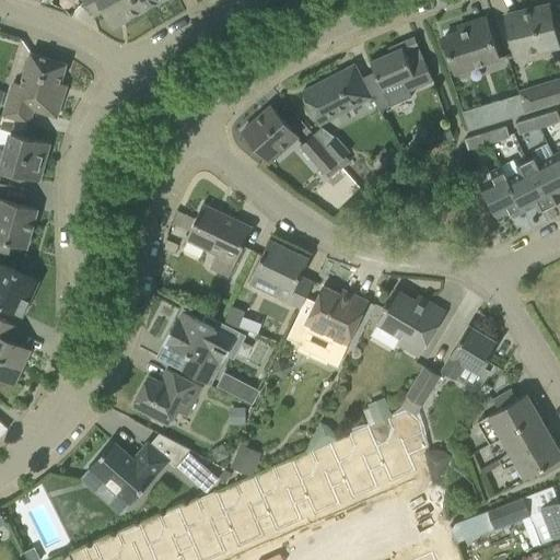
[(141,10),(136,0),(86,0),(94,13),(103,8),(113,25),(141,10)]
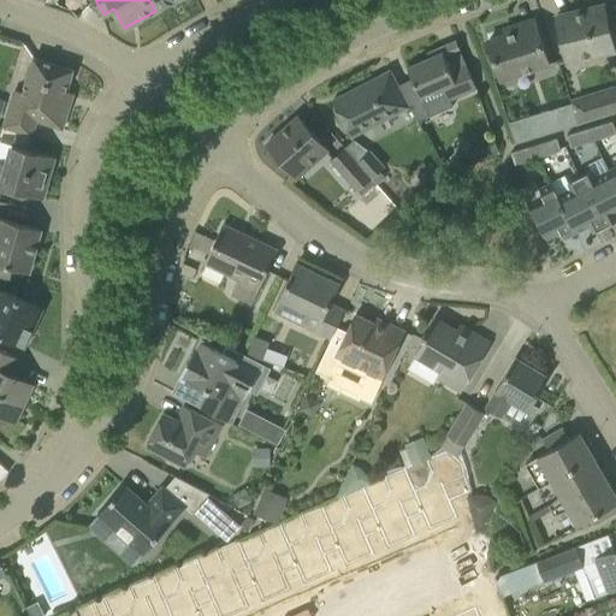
[(149,0),(155,11),(176,0),(149,0)]
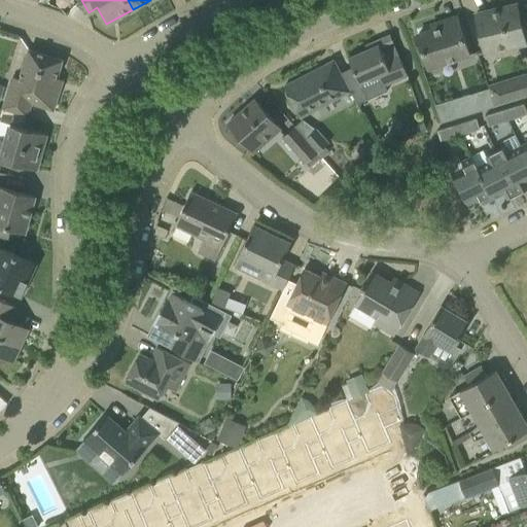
[(475,14),(484,54),(525,43),(517,4),(475,14)]
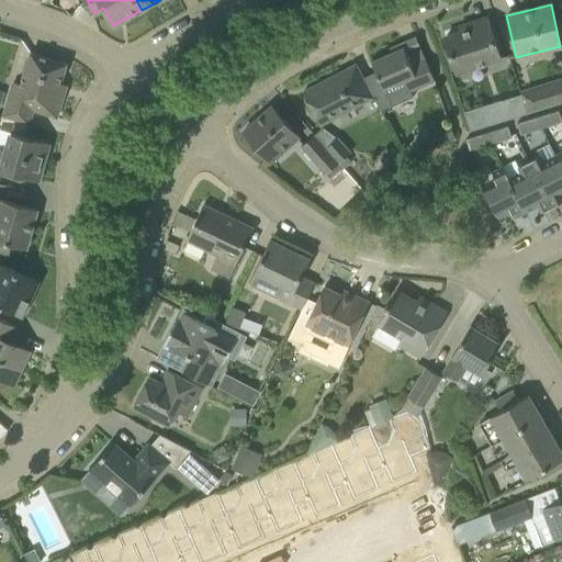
[(445,37),(457,72),(501,58),(494,40),(487,18),(469,24),(470,30),(445,37)]
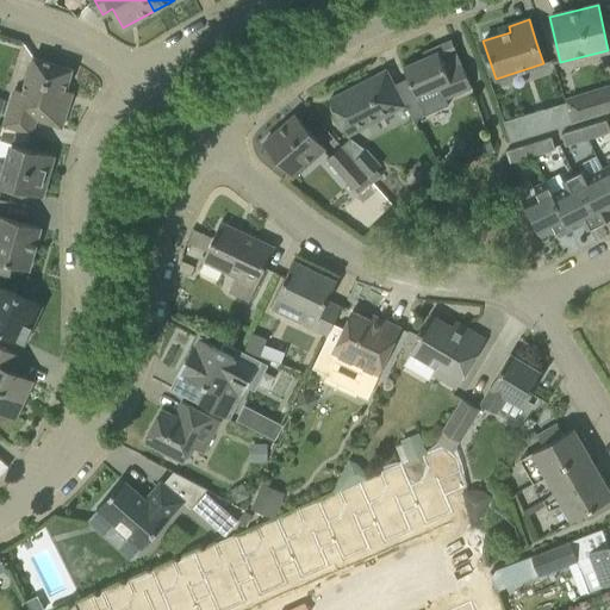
[(404,67),(410,82),(397,88),(414,120),(425,114),(425,116),(448,105),(446,99),(472,87),(461,63),(446,70),(437,51),(404,67)]
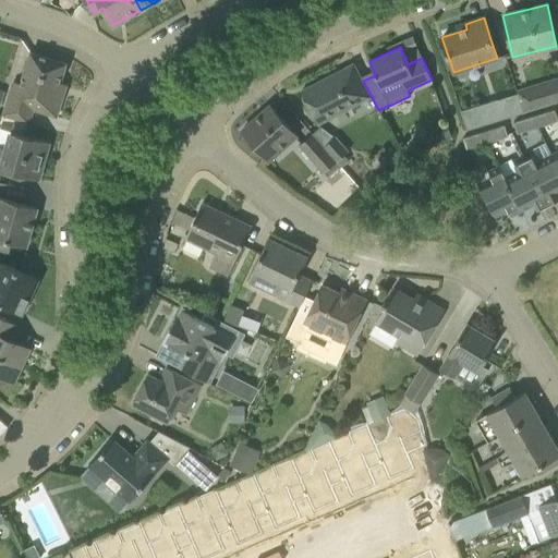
[(2,114),(28,123),(33,110),(57,117),(63,95),(57,93),(65,64),(31,52),(16,95),(10,93),(2,114)]
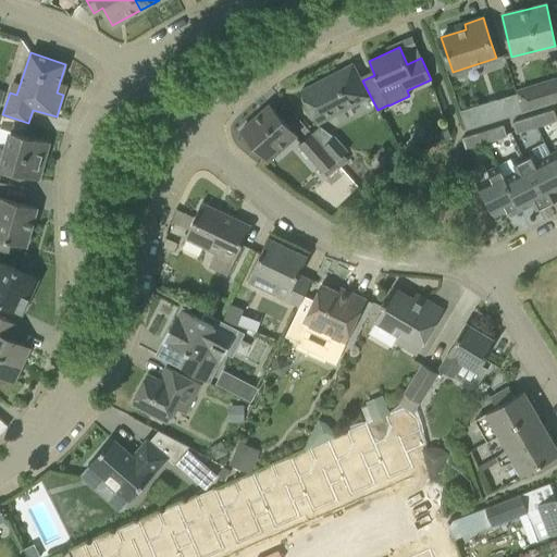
[(300,91),(317,123),(369,96),(353,64),(300,91)]
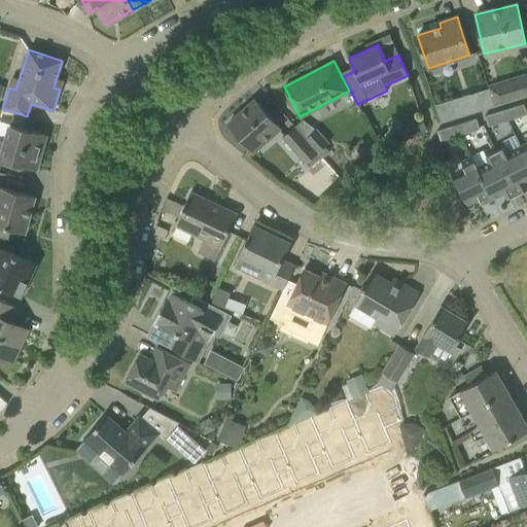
[(494,105),(526,94),(526,73),(488,85),(494,105)]
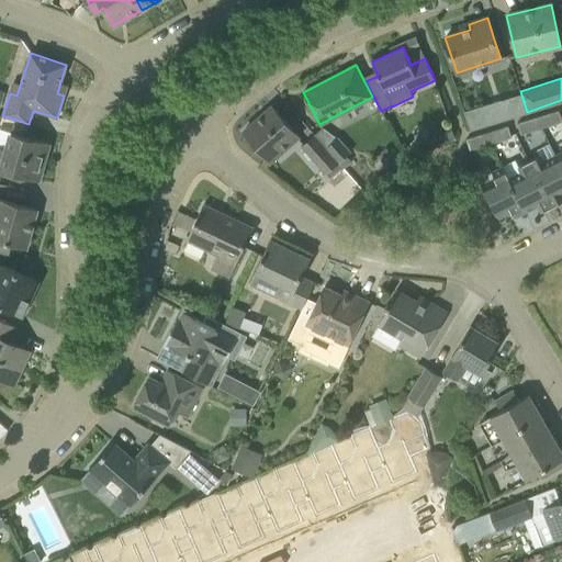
[(464,111),(471,130),(504,120),(497,101),(464,111)]
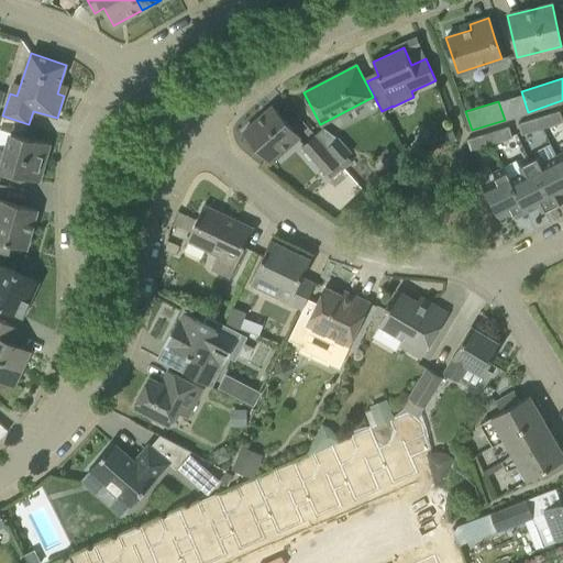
[(299,138),(272,107),(243,131),(271,162),(299,138)]
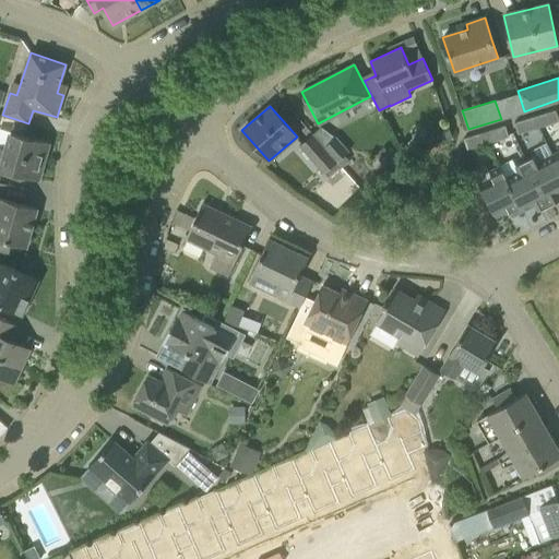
[(556,110),(535,117),(538,128),(558,121),(556,110)]
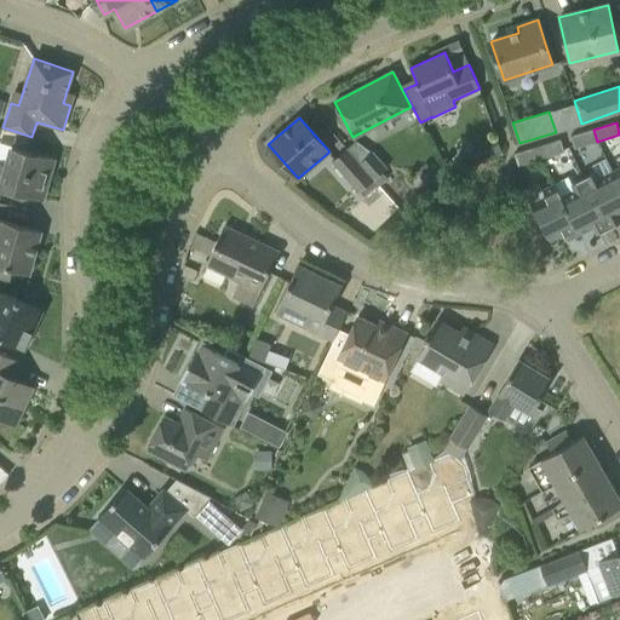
[(597,142),(593,130),(570,136),(574,149),(597,142)]
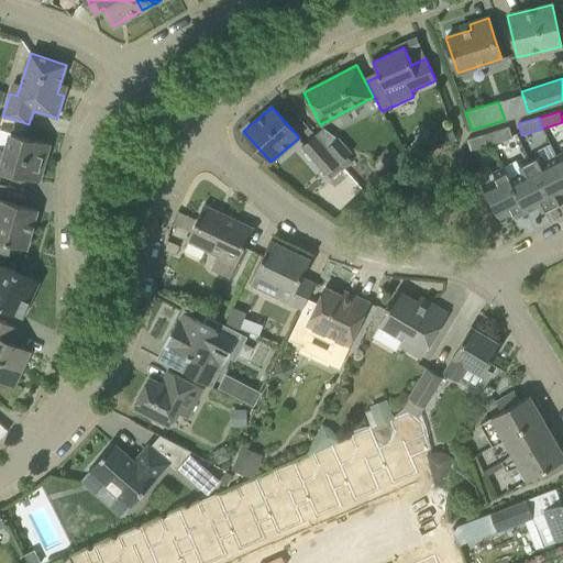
[(450,123),(438,131),(444,143),(454,136),(450,123)]
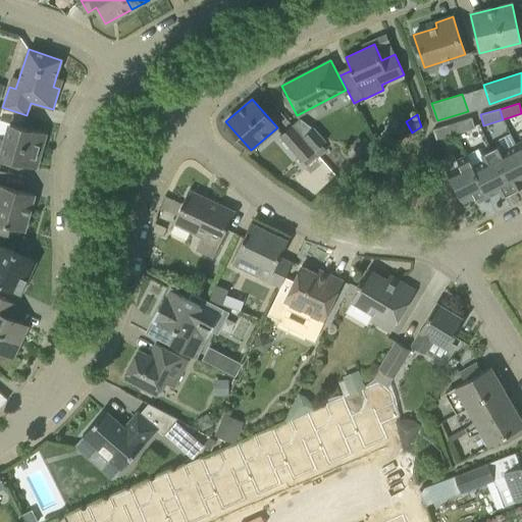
[(472,117),(453,123),(456,134),(474,127),(472,117)]
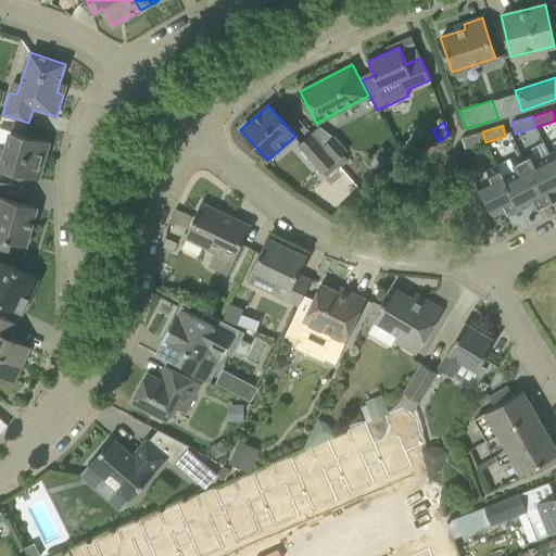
[(0,168),(11,172),(32,177),(36,163),(42,164),(49,141),(11,130),(7,148),(0,146),(0,166),(1,167),(0,168)]
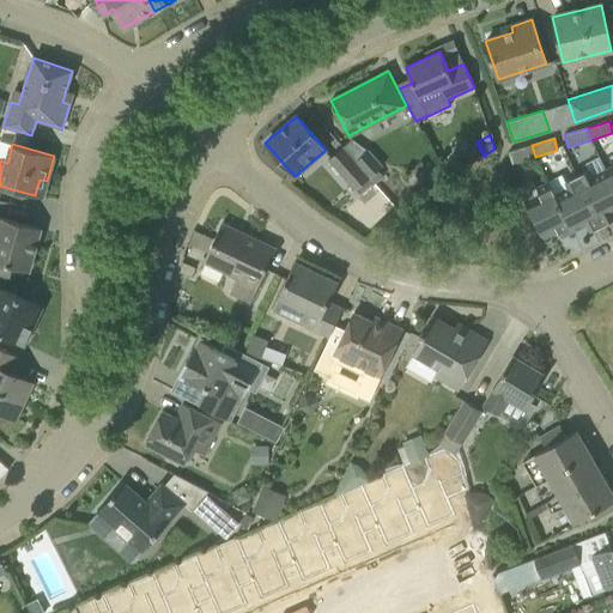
[(535,157),(532,145),(509,151),(511,164),(535,157)]
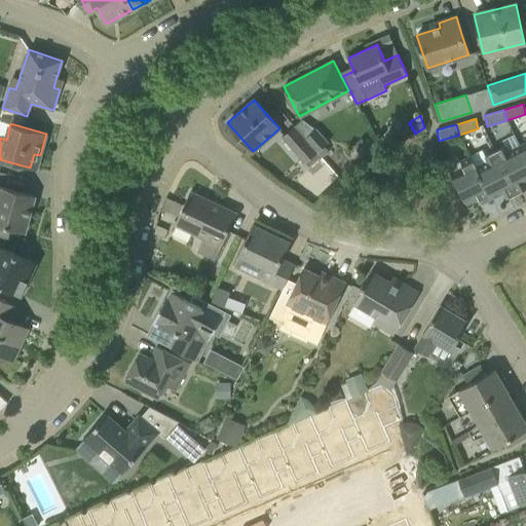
[(282,138),(304,163),(317,153),(305,139),(294,126),(282,138)]
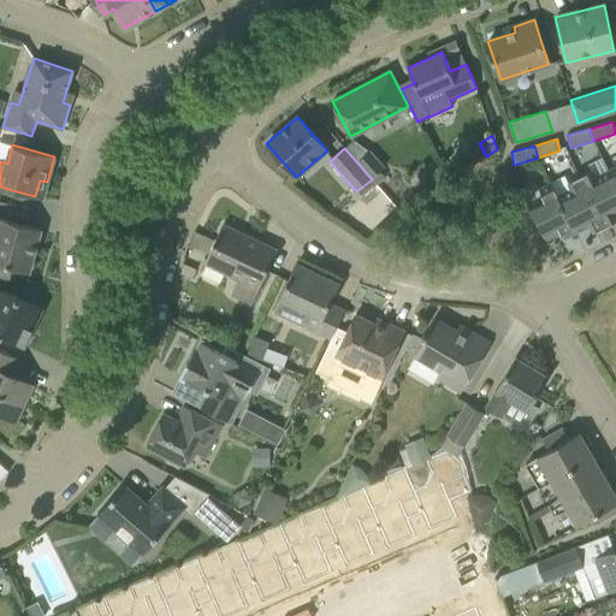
[(380,172),(385,167),(371,150),(357,163),(372,179),(377,184),(385,177),(380,172)]
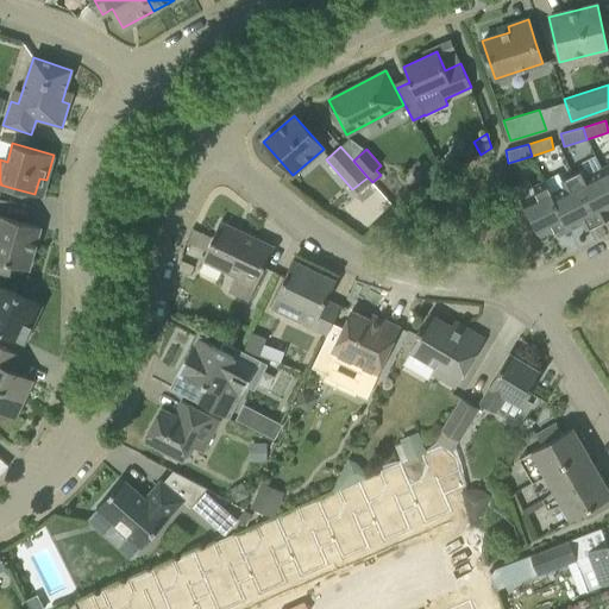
[(418,161),(413,167),(413,174),(418,180),(426,180),(432,174),(432,167),(426,161),(418,161)]
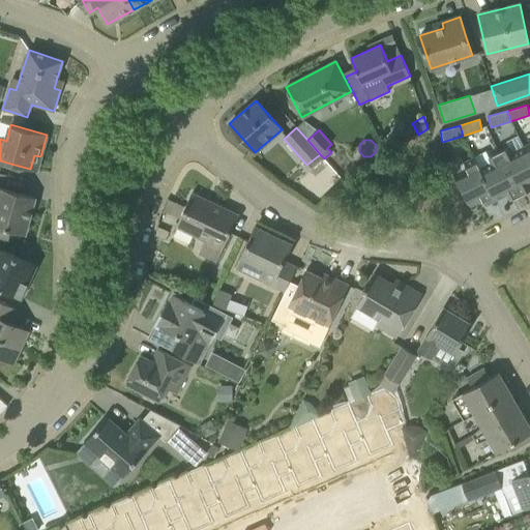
[(508,147),(499,152),(520,195),(529,189),(527,184),(529,182),(529,158),(524,147),(511,153),(508,147)]
